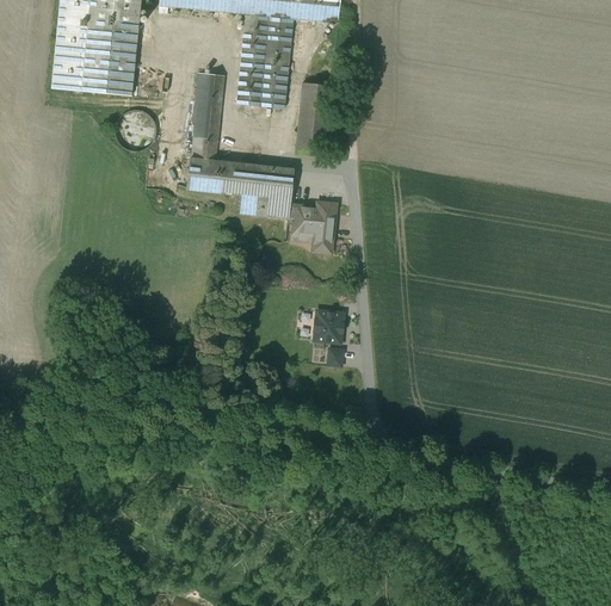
[(59,0),(50,85),(131,92),(141,0),(59,0)]
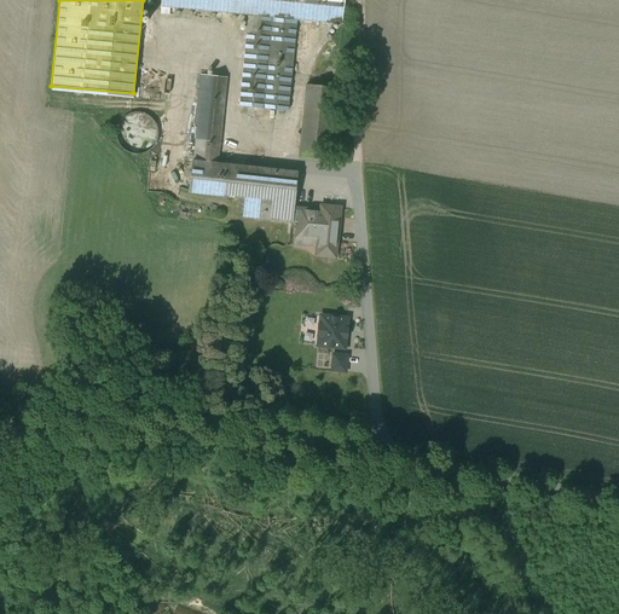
[(162,0),(162,5),(248,13),(298,18),(345,22),(347,0),(162,0)]
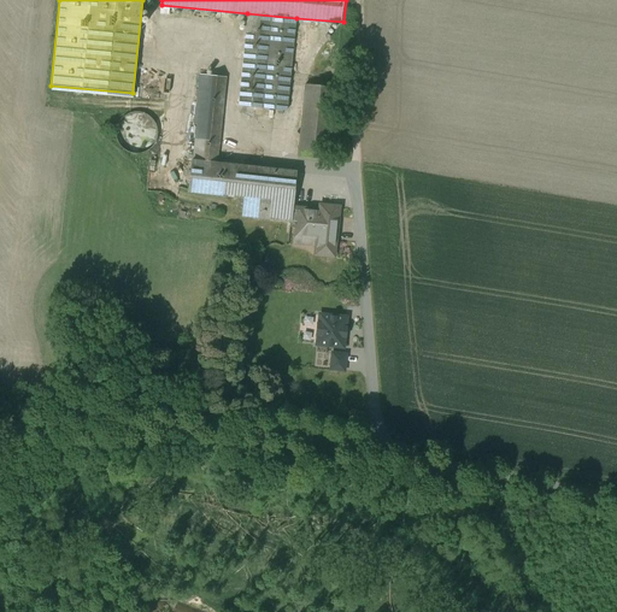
[(297,18),(247,13),(238,101),(287,106),(297,18)]
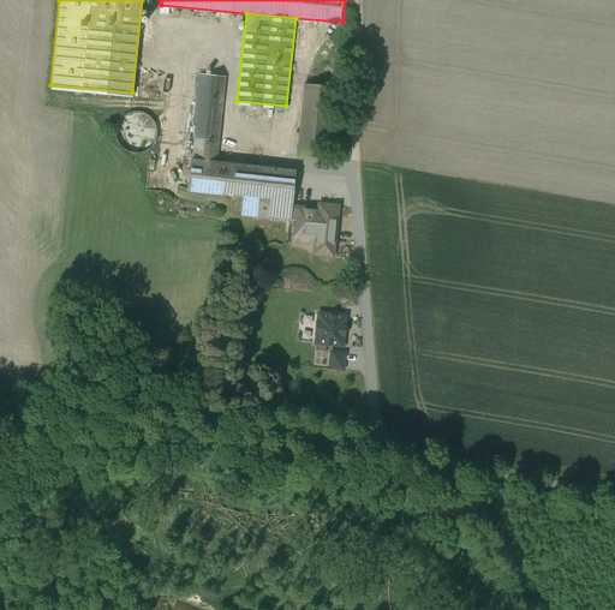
[(334,81),(306,78),(299,147),(328,150),(334,81)]
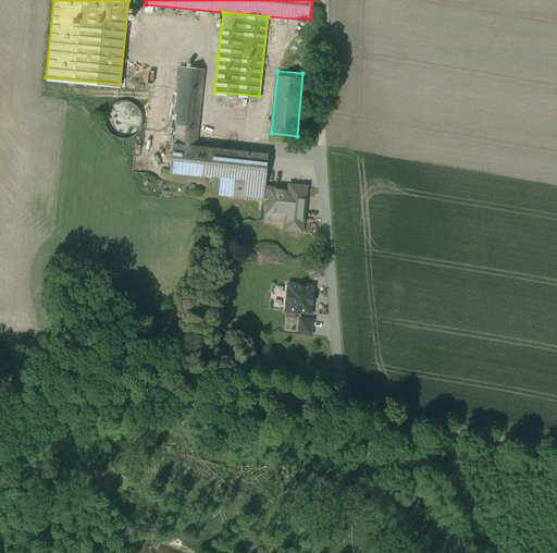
[(206,74),(183,72),(174,172),(244,179),(243,200),(263,204),(264,185),(267,151),(199,146),(206,74)]
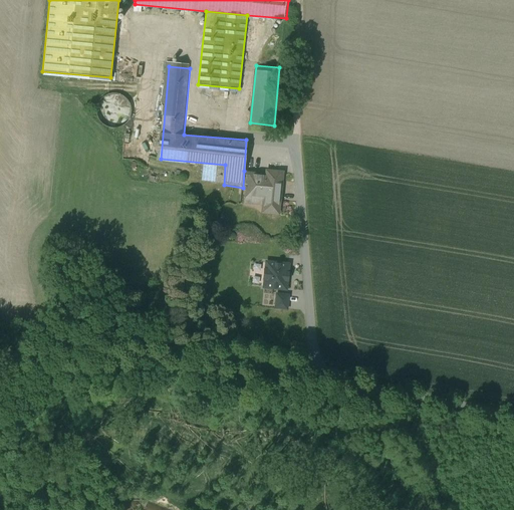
[(123,94),(115,91),(109,92),(106,93),(101,96),(98,100),(96,105),(96,110),(98,116),(100,119),(104,123),(109,124),(114,125),(119,124),(124,121),(126,119),(131,111),(131,105),(127,98),(123,94)]
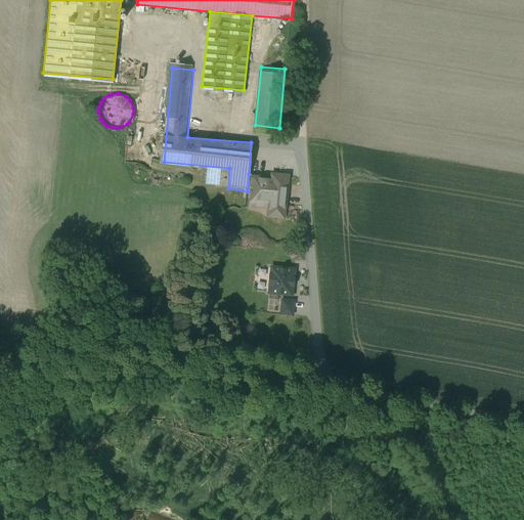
[(294,171),(269,169),(269,176),(249,174),(248,191),(246,206),(266,208),(265,220),(289,222),(294,171)]
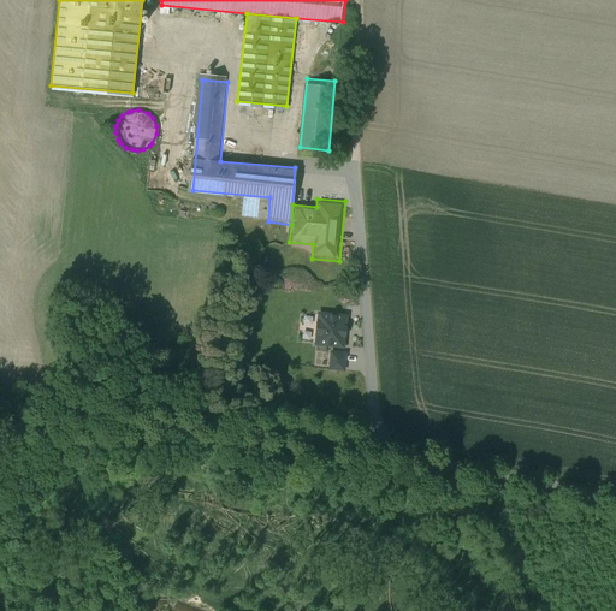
[(348,310),(317,307),(313,342),(344,345),(348,310)]
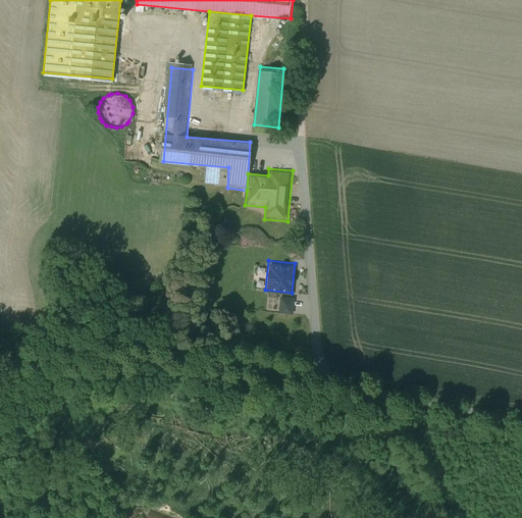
[(292,312),(294,296),(279,294),(277,310),(292,312)]
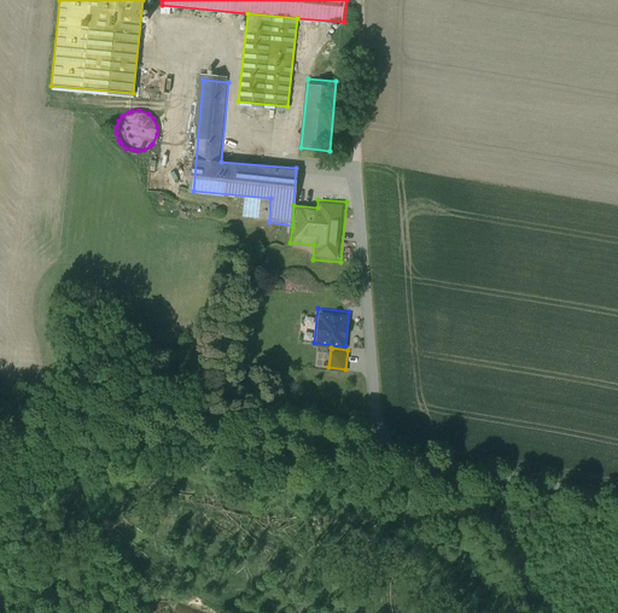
All buildings are outlined.
